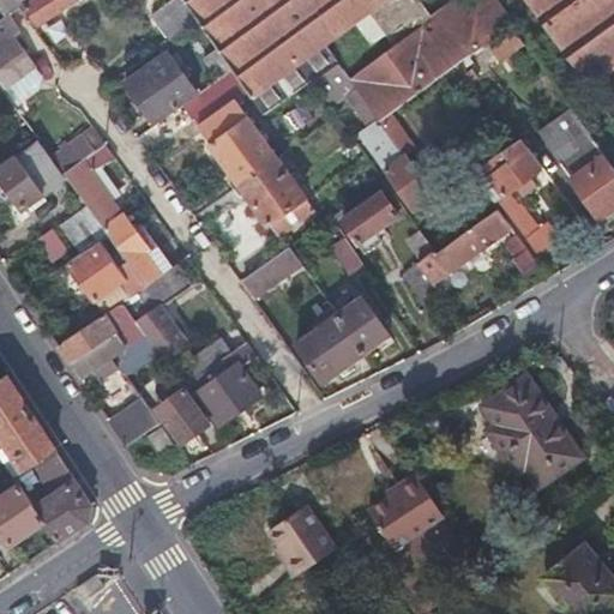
[(32,0),(25,5),(38,26),(78,0),(32,0)]
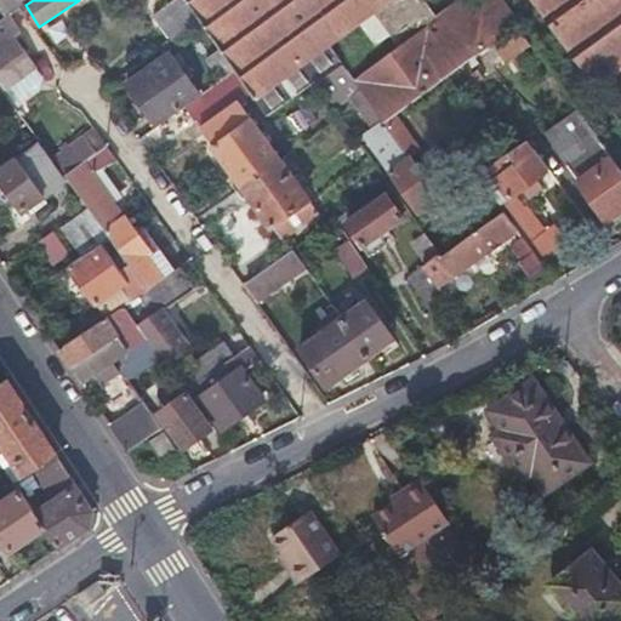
[(620,0),(184,0),(188,5),(199,21),(216,49),(232,72),(262,117),(336,63),(323,43),(369,10),(394,46),(348,80),(355,89),(379,123),(388,115),(446,74),(483,49),(514,26),(495,0),(460,0),(433,18),(420,0),(529,0),(616,121),(620,117),(620,0)]
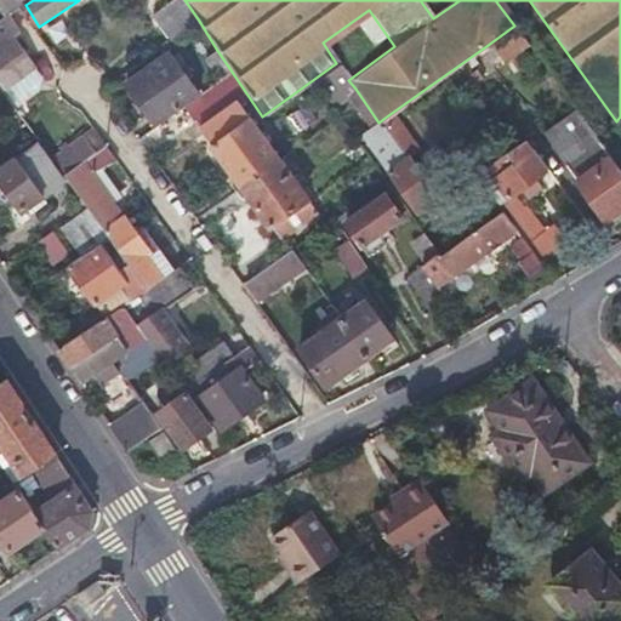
[(160,50),(199,21),(188,5),(148,34),(160,50)]
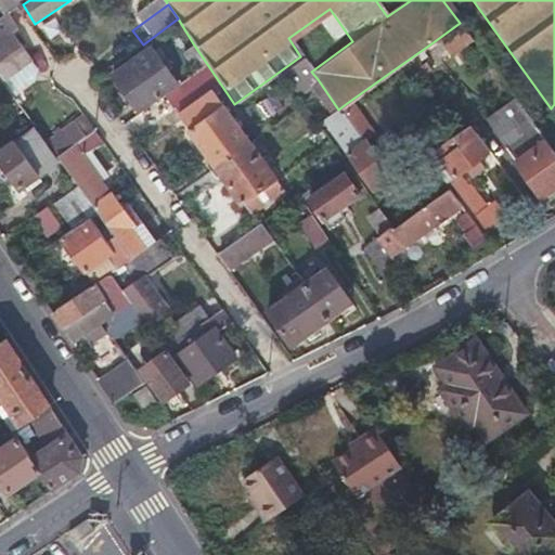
[(452,56),(454,54),(456,53),(481,88),(495,78),(469,42),(473,40),(462,25),(440,41),(452,56)]
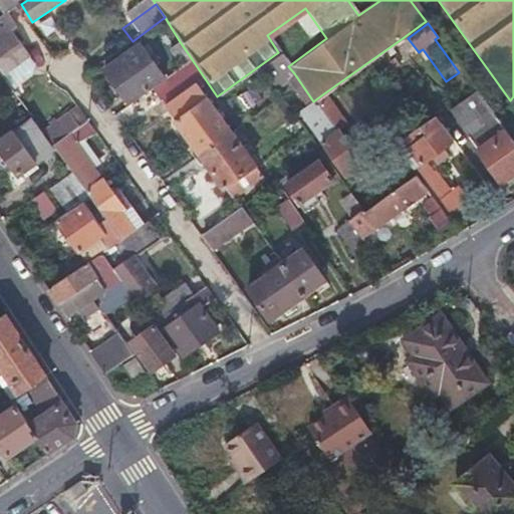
[(0,65),(4,72),(30,55),(11,28),(0,35),(0,65)]
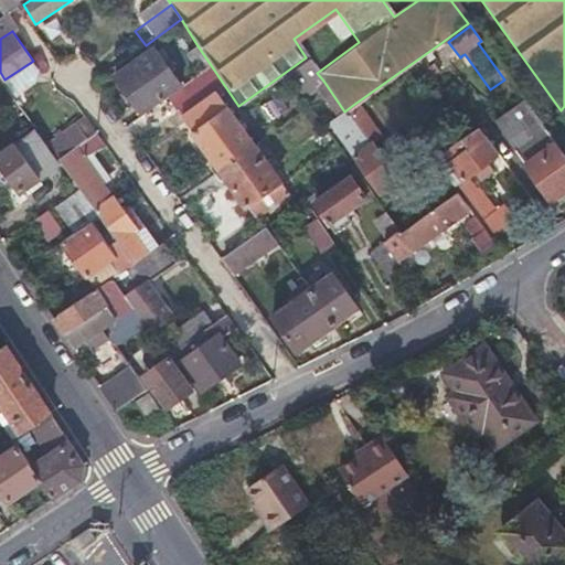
[(200,73),(211,65),(196,44),(187,52),(200,73)]
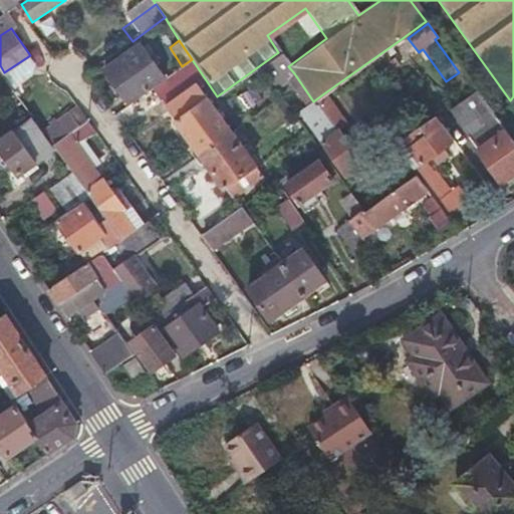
[(406,48),(400,40),(369,61),(381,78),(405,61),(400,52),(406,48)]
